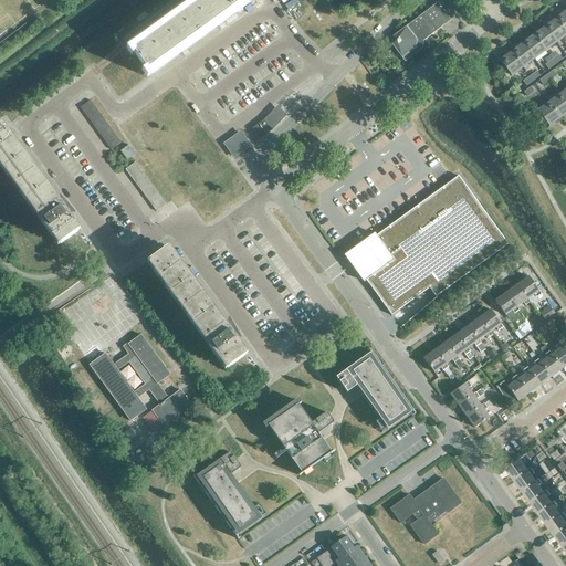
[(200,0),(182,13),(132,49),(147,72),(245,0),(200,0)]
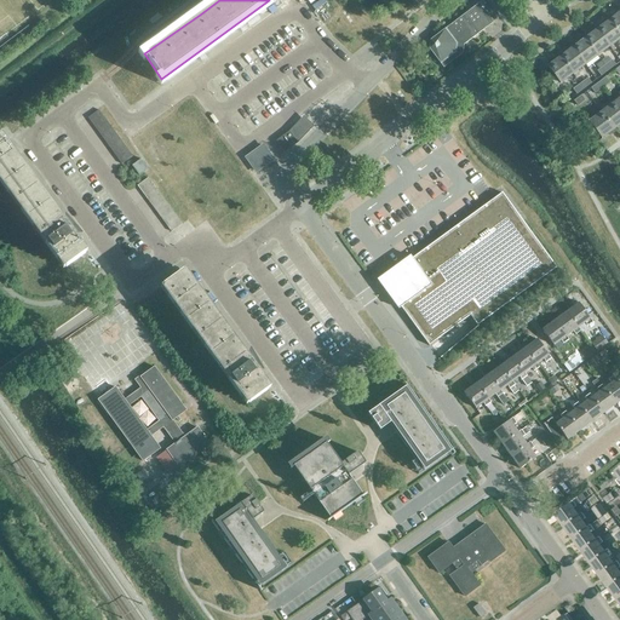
[(482,0),(481,0),(448,26),(430,39),(429,49),(443,68),(463,53),(464,44),(493,22),(482,6),(486,4),(482,0)]
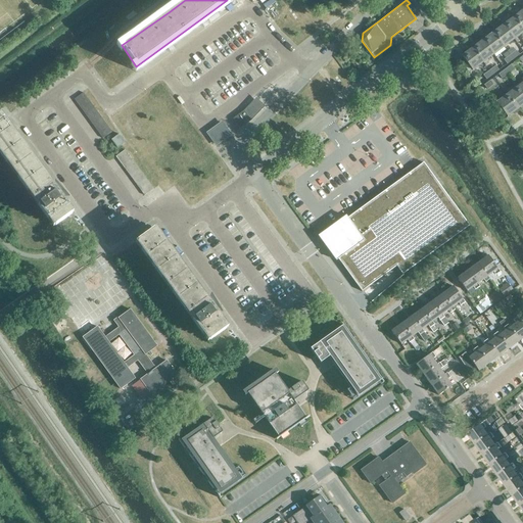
[(522,30),(522,9),(518,13),(516,11),(512,14),(514,16),(513,16),(522,30)]
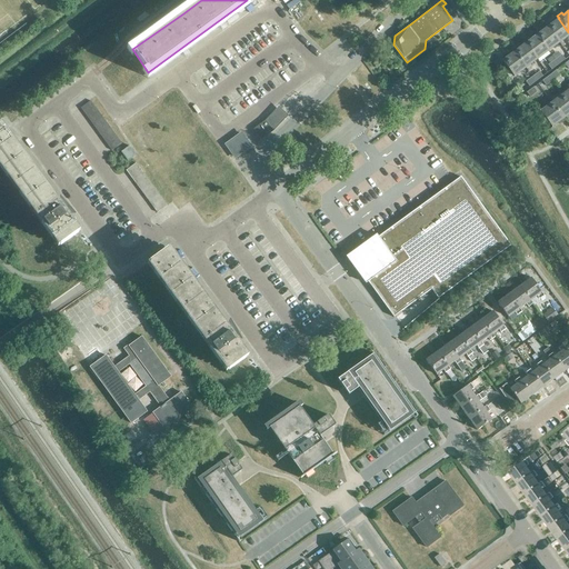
[(559,42),(568,35),(568,32),(558,18),(552,23),(550,21),(546,25),(548,27),(547,27),(559,42)]
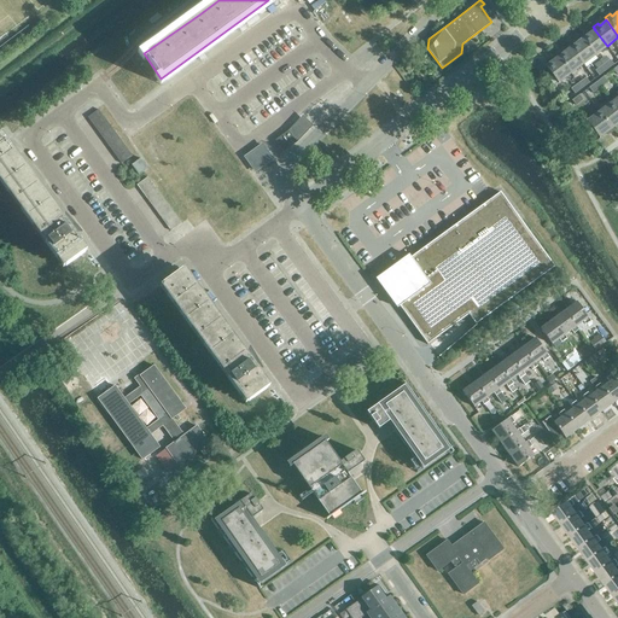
[(595,56),(607,46),(594,29),(588,34),(586,31),(581,35),(582,39),(595,56)]
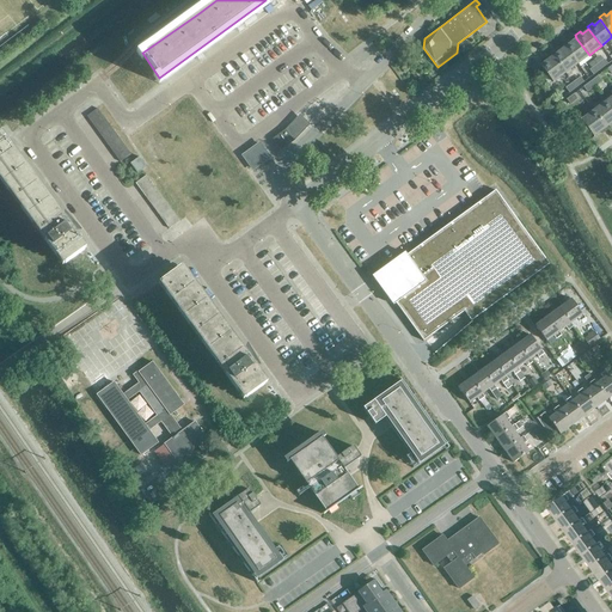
[(577,63),(589,55),(576,38),(570,43),(569,40),(563,44),(564,47),(577,63)]
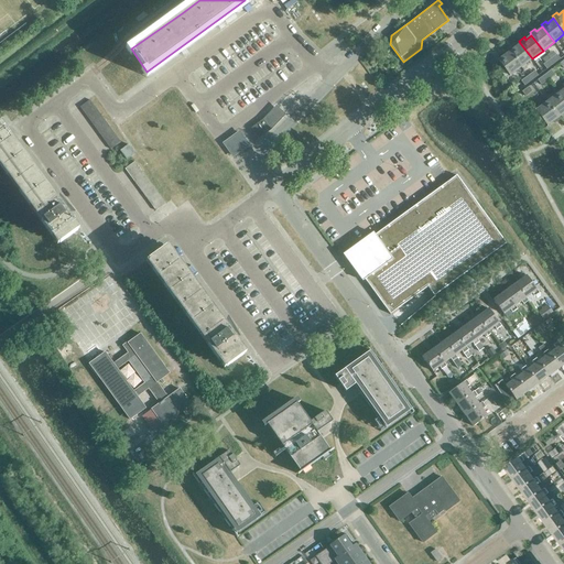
[(521,67),(532,58),(520,43),(514,47),(513,45),(508,49),(509,51),(521,67)]
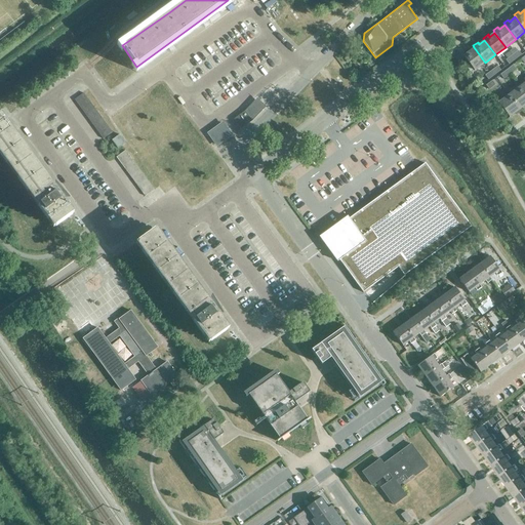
[(474,70),(485,63),(474,47),(469,52),(467,49),(461,53),(474,70)]
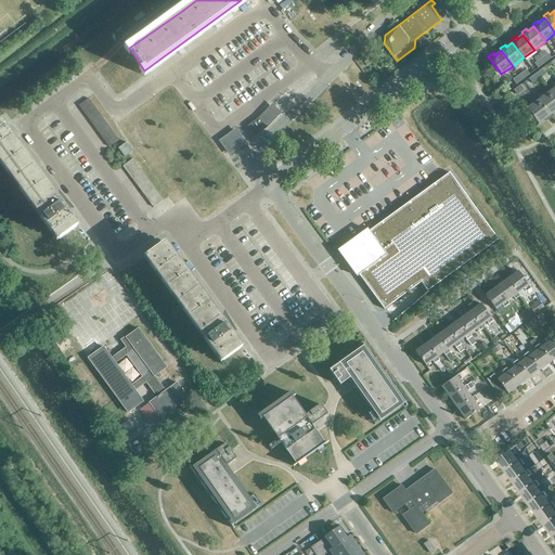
[(542,59),(545,64),(551,59),(547,54),(542,59)]
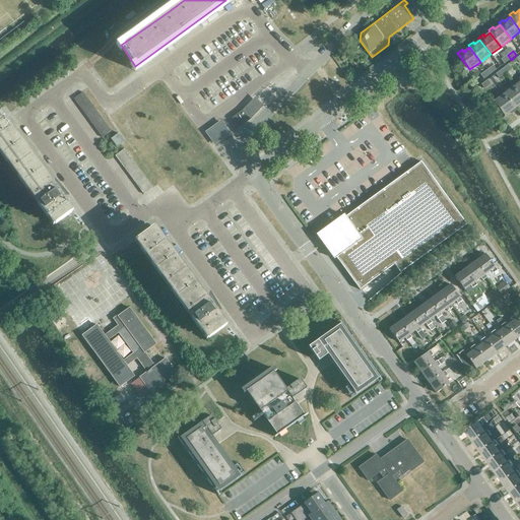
[(508,55),(501,60),(504,65),(511,60),(508,55)]
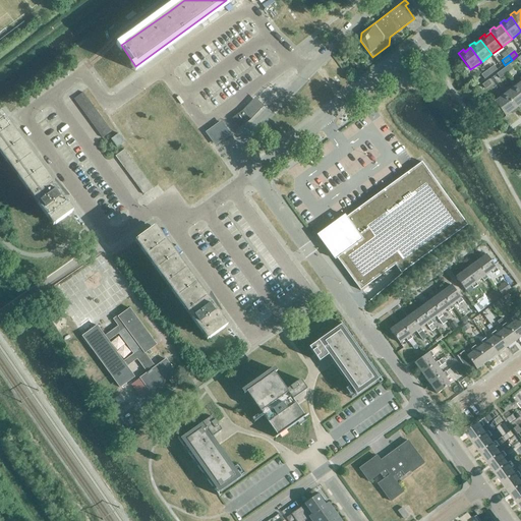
[(506,74),(512,69),(509,65),(503,69),(506,74)]
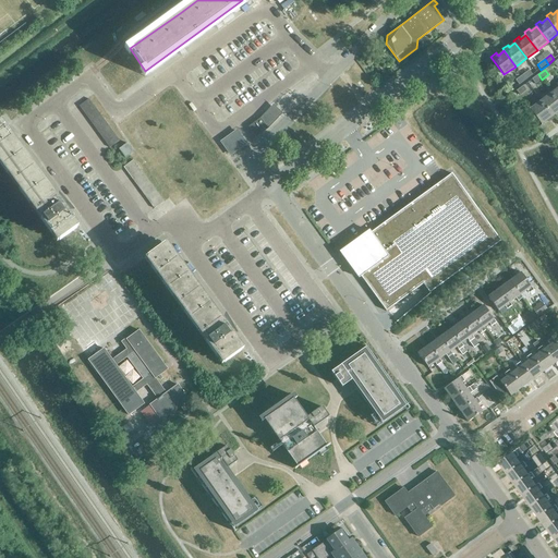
[(522,75),(526,81),(532,76),(529,71),(522,75)]
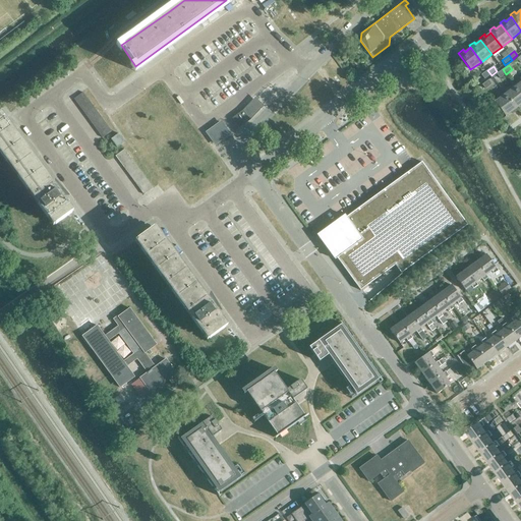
[(497,74),(500,78),(506,74),(503,69),(497,74)]
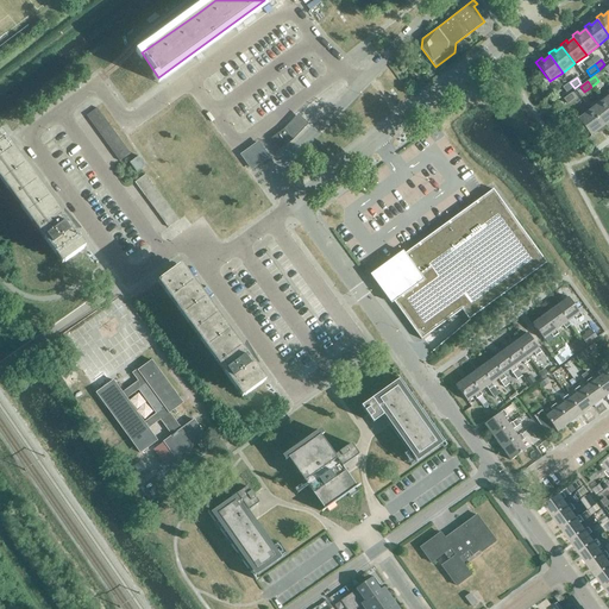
[(570,82),(563,88),(566,94),(575,88),(570,82)]
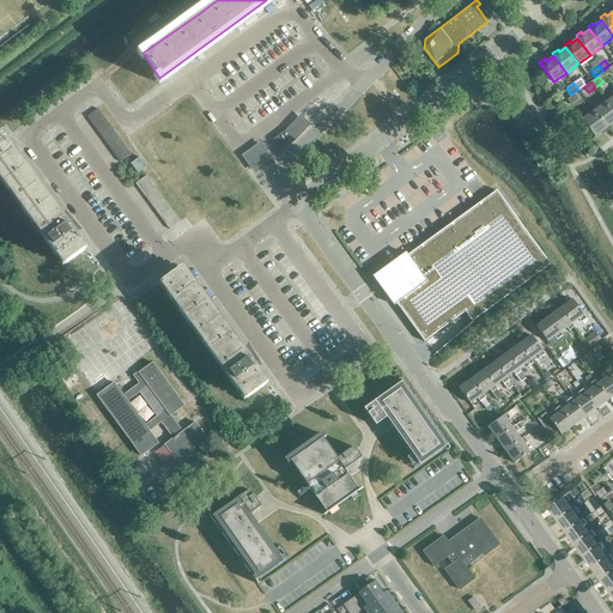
[(568,99),(571,104),(578,99),(575,95),(568,99)]
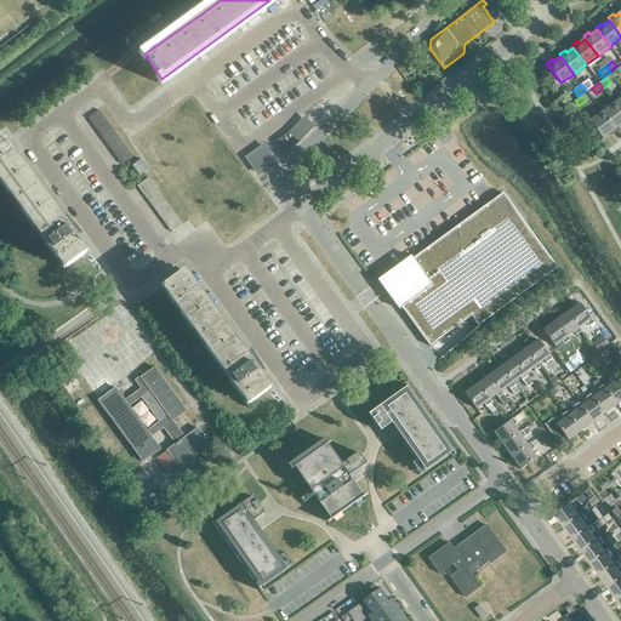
[(602,112),(616,131),(615,129),(620,124),(620,123),(620,112),(614,102),(602,112)]
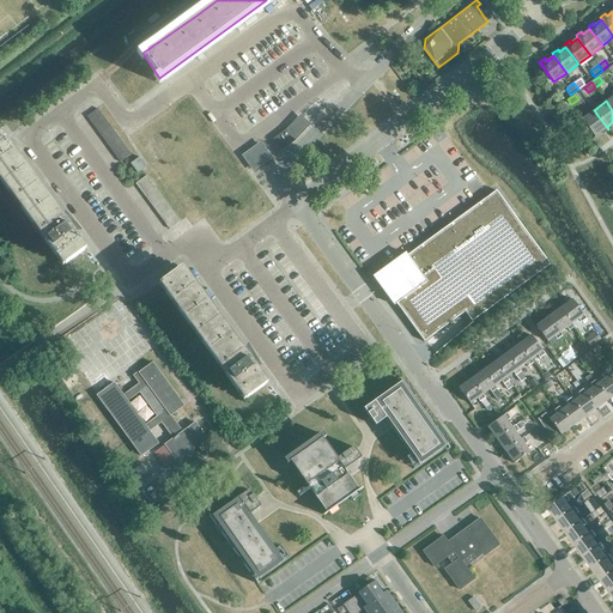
[(91,122),(102,115),(97,109),(86,116),(91,122)]
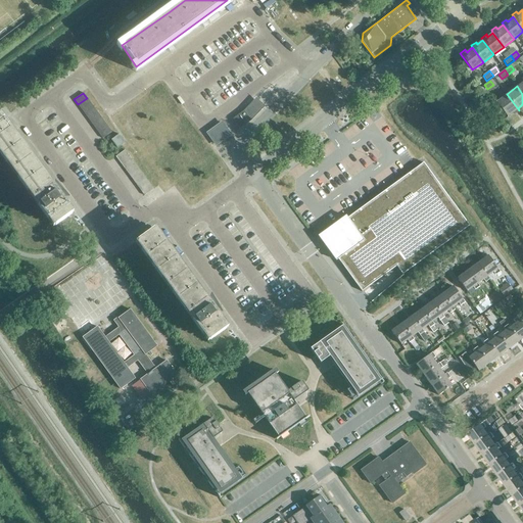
[(515,113),(519,110),(507,94),(496,101),(507,115),(513,111),(515,113)]
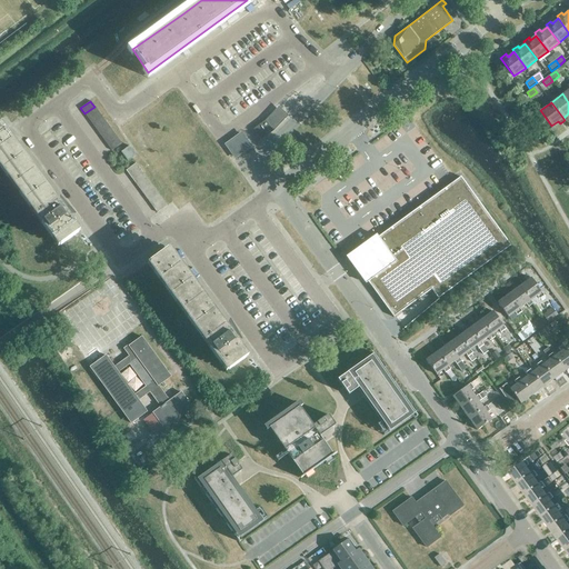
[(88,119),(98,111),(95,107),(85,113),(88,119)]
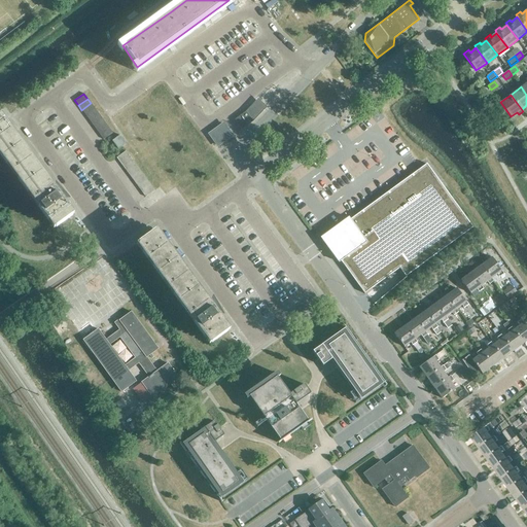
[(91,103),(81,110),(85,114),(95,108),(91,103)]
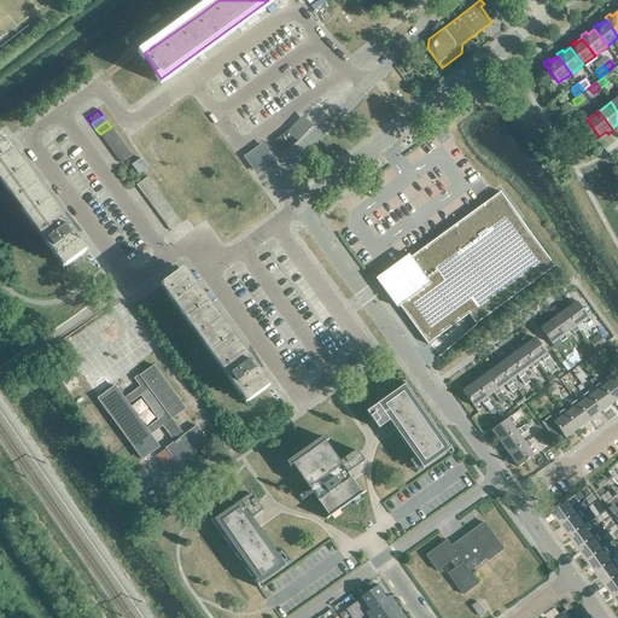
[(299,121),(289,132),(279,139),(286,149),(296,141),(308,129),(299,121)]
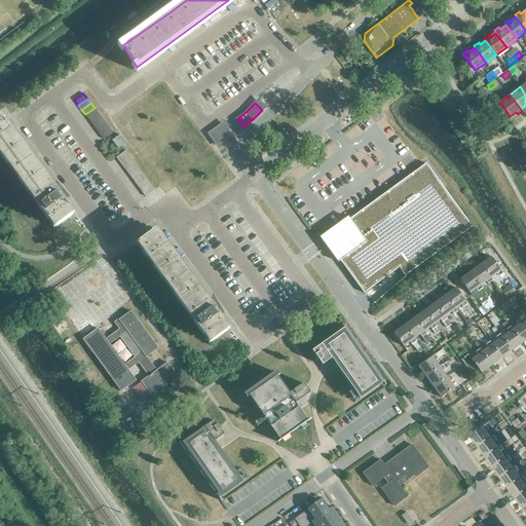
[(95,108),(85,114),(88,119),(98,113),(95,108)]
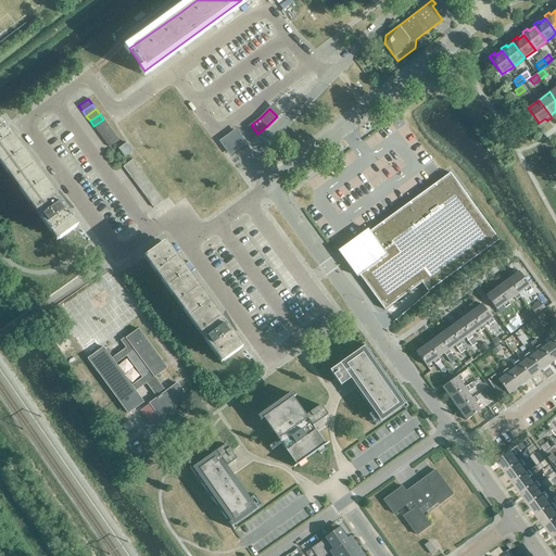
[(103,119),(93,126),(98,131),(106,125),(103,119)]
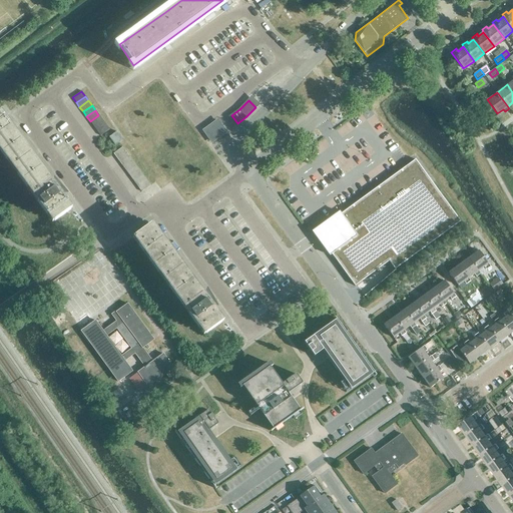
[(53,186),(0,113),(0,146),(54,221),(70,209),(61,197),(65,194),(57,183),(53,186)]
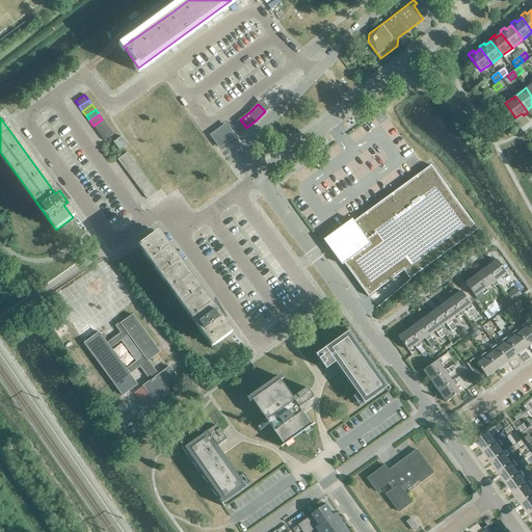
[(102,120),(94,126),(97,131),(106,125),(102,120)]
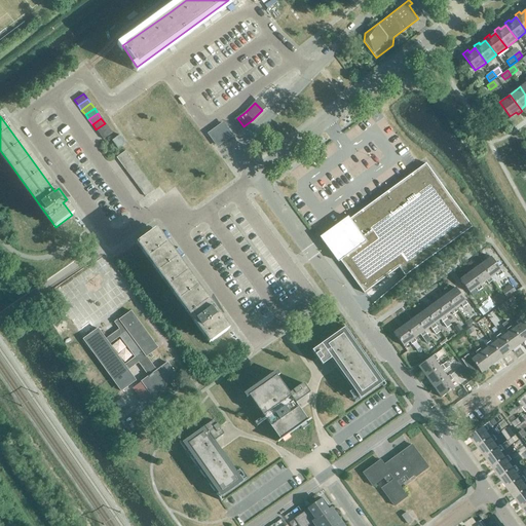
[(105,123),(96,129),(100,135),(108,127),(105,123)]
